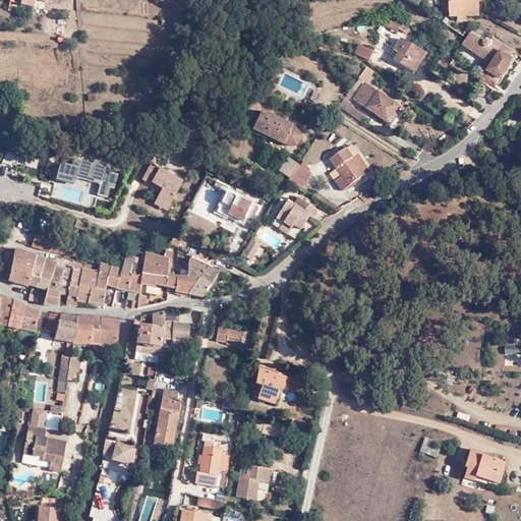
[(133,2),(139,3),(140,0),(100,0),(99,5),(131,12),(133,2)]
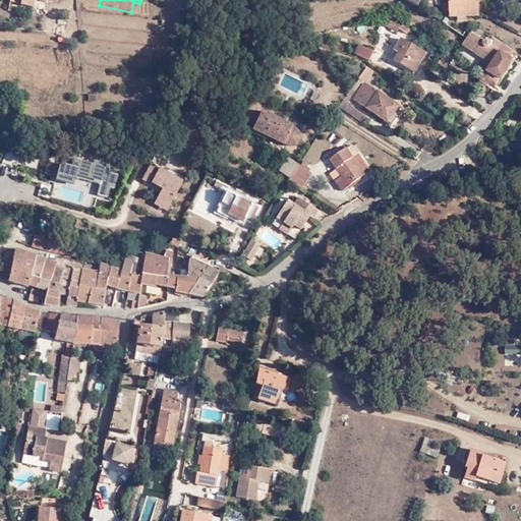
[(410,0),(409,3),(418,9),(422,0),(410,0)]
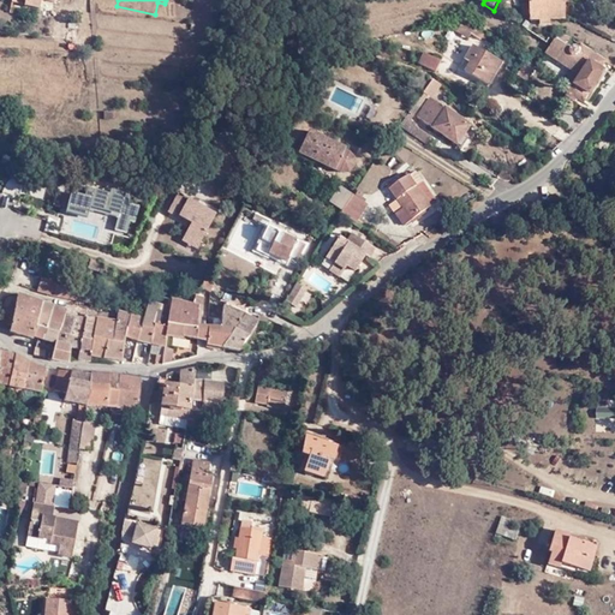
[(560,16),(560,4),(559,0),(527,0),(527,18),(529,18),(539,17),(541,23),(541,28),(548,27),(548,23),(548,17),(560,16)]
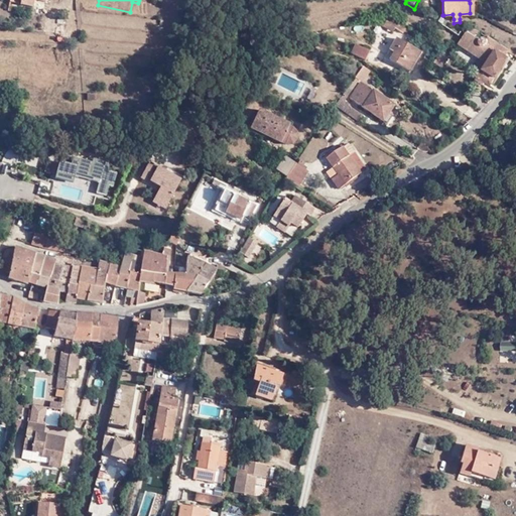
[(474,2),(470,3),(470,13),(460,14),(460,19),(473,18),(474,2)]
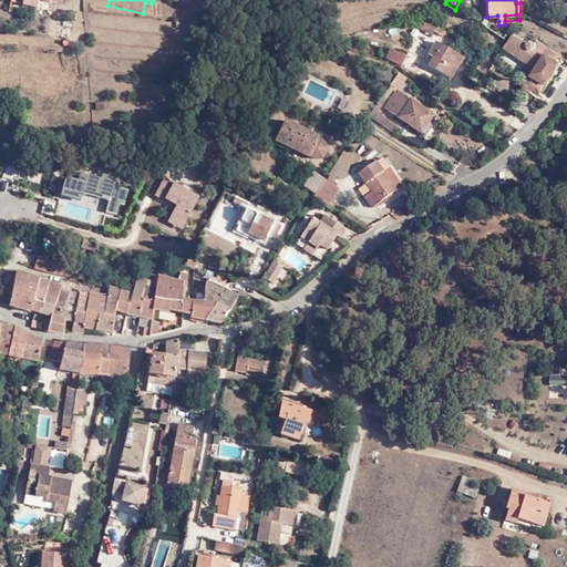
[(63,34),(63,27),(63,22),(53,22),(52,34),(63,34)]
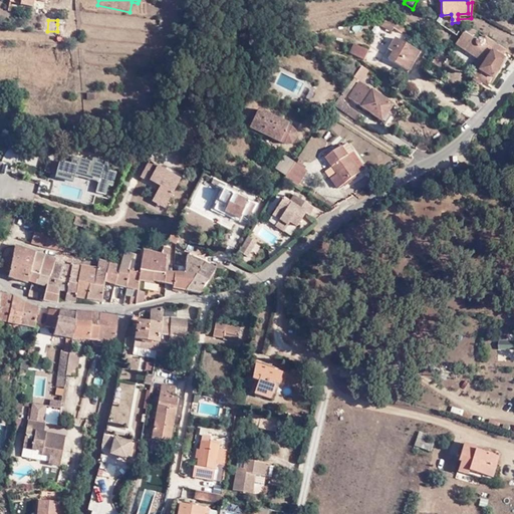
[(67,24),(57,24),(57,31),(57,34),(67,34),(67,24)]
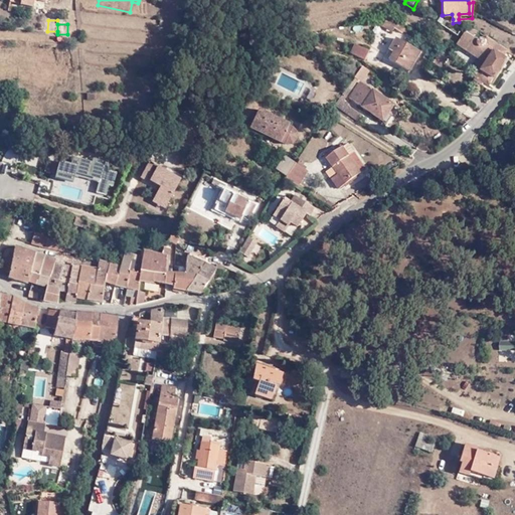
[(391,24),(387,24),(383,30),(391,36),(395,30),(397,28),(391,24)]
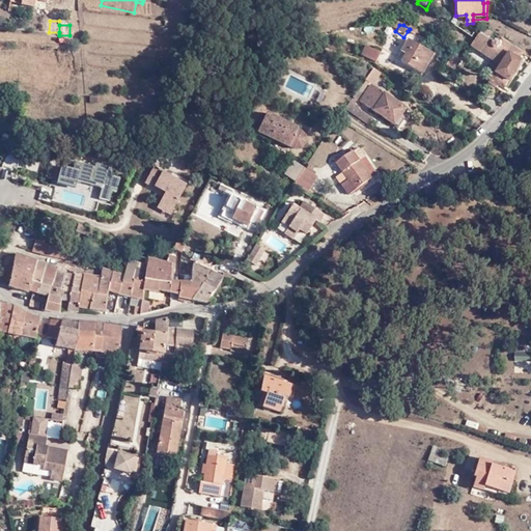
[(519,62),(523,55),(502,40),(498,44),(497,43),(492,40),(491,43),(486,39),(490,33),(482,29),(469,47),(494,64),(487,75),(493,80),(485,90),(493,95),(496,91),(505,96),(509,92),(506,89),(510,85),(506,84),(521,63),(519,62)]
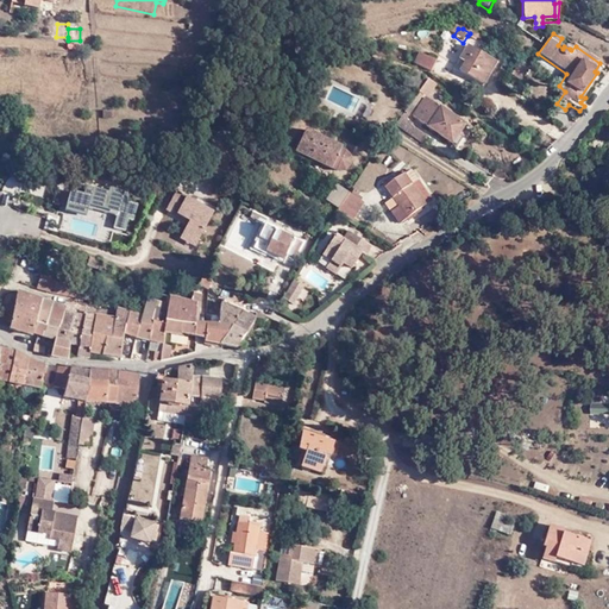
[(437,63),(422,52),(414,62),(428,74),(437,63)]
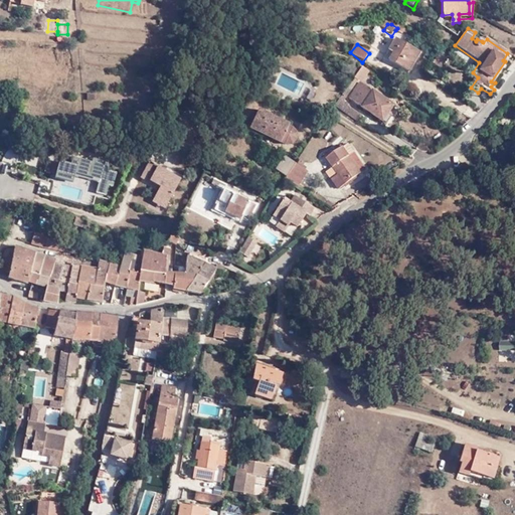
[(417,59),(397,45),(391,53),(393,57),(386,67),(403,78),(417,59)]
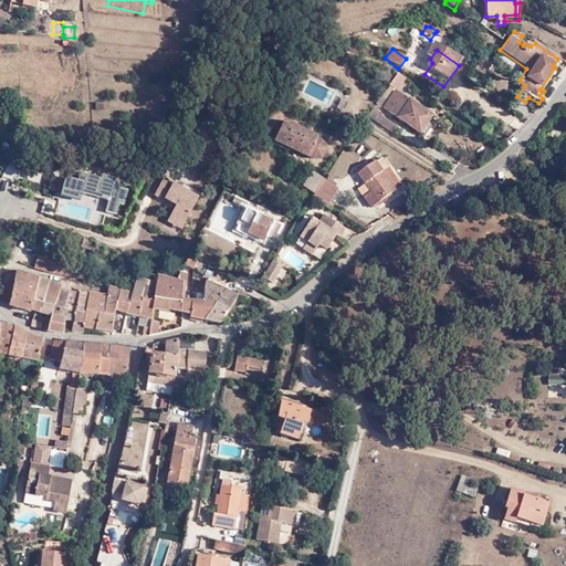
[(490,64),(483,60),(475,72),(481,76),(490,64)]
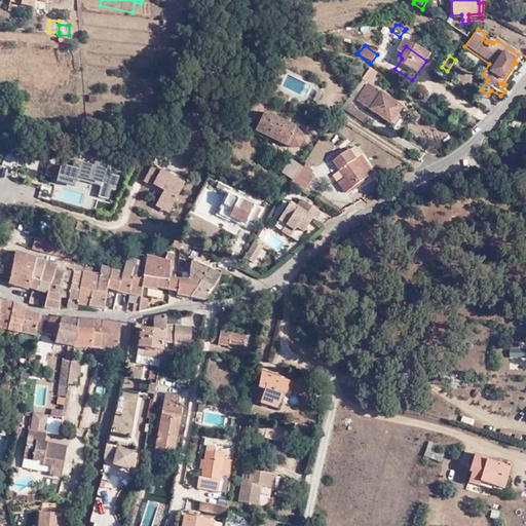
[(368,71),(359,66),(357,68),(350,65),(345,73),(362,80),(368,71)]
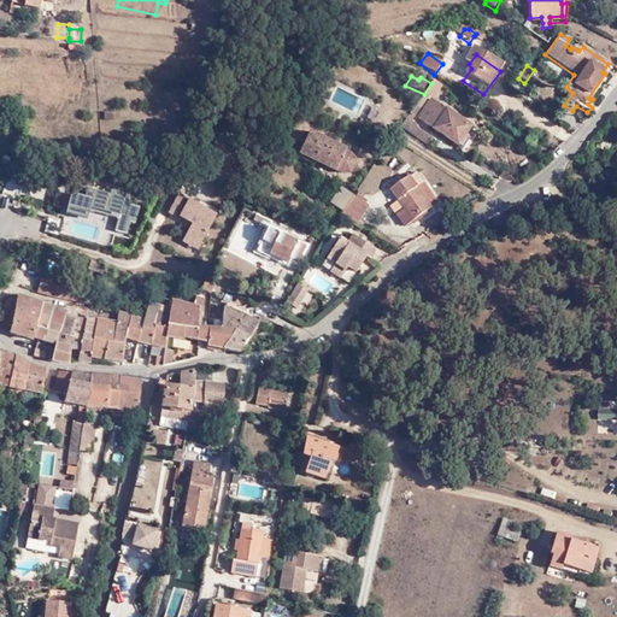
[(340,115),(372,123),(378,98),(346,89),(340,115)]
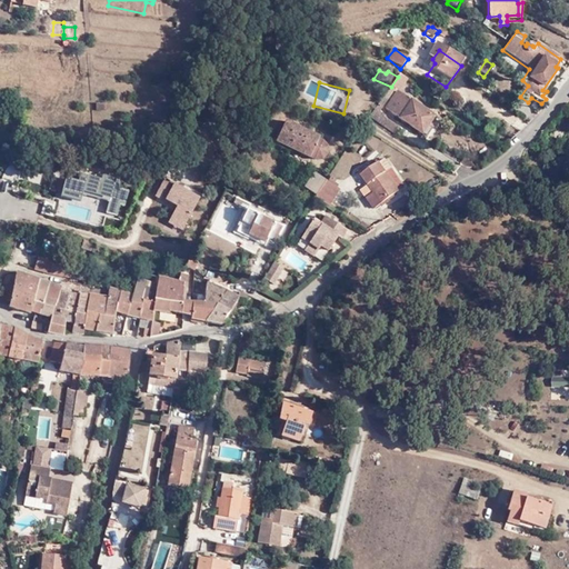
[(435,119),(397,95),(385,112),(427,141),(433,132),(428,129),(435,119)]
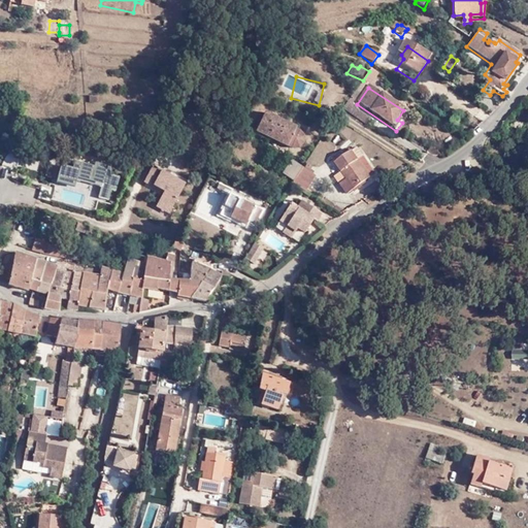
[(355,92),(347,104),(352,107),(360,95),(355,92)]
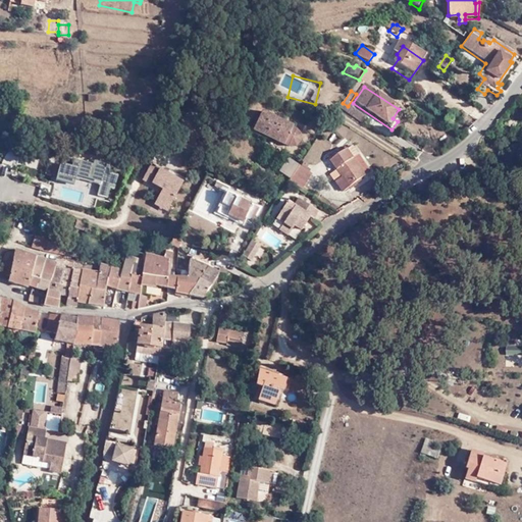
[(343,103),(337,110),(348,117),(351,111),(352,109),(348,106),(343,103)]
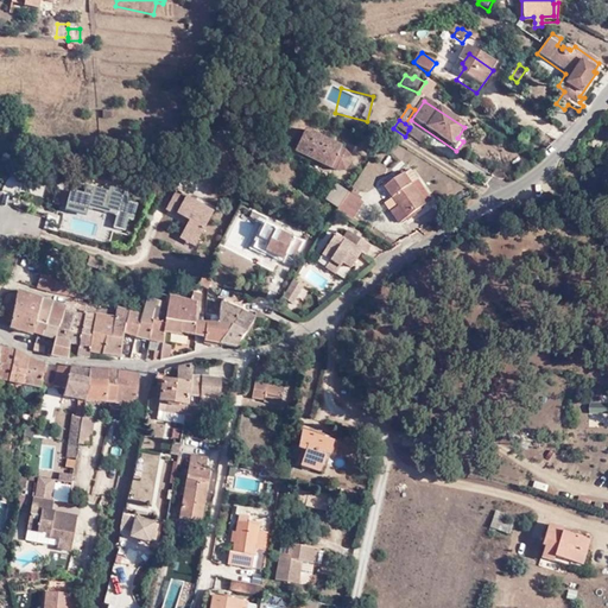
[(405,137),(422,149),(426,141),(409,130),(405,137)]
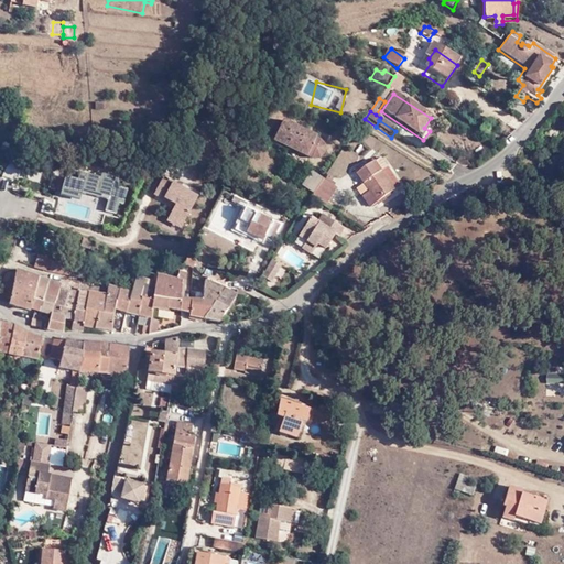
[(314,136),(281,121),(280,127),(275,126),(267,142),(283,151),(288,149),(307,158),(313,159),(316,158),(322,154),(322,149),(322,143),(318,140),(313,138),(314,136)]
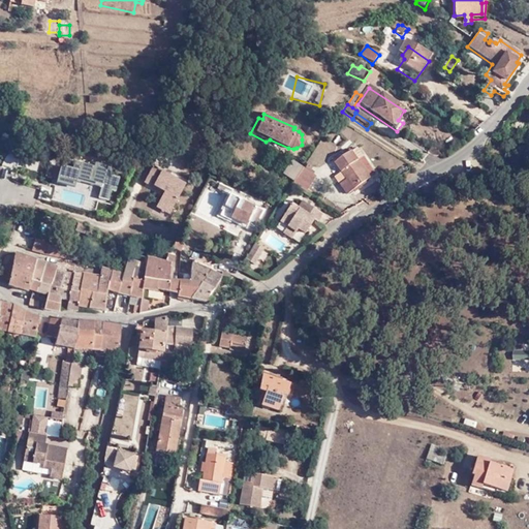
[(358,161),(363,158),(356,149),(350,152),(358,161)]
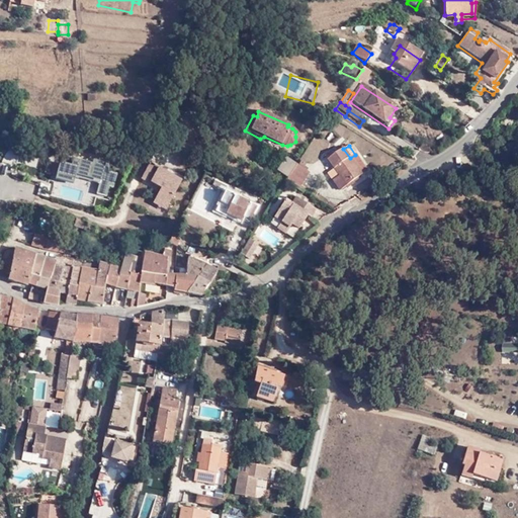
[(361,175),(350,158),(343,149),(328,161),(334,170),(339,176),(332,181),(339,191),(361,175)]
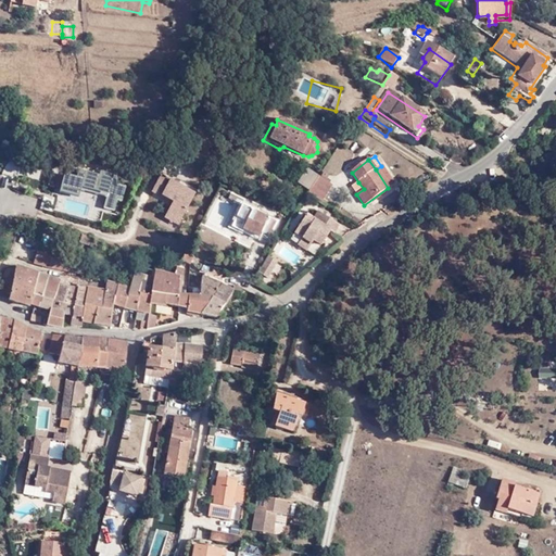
[(299,180),(310,186),(319,174),(308,166),(299,180)]
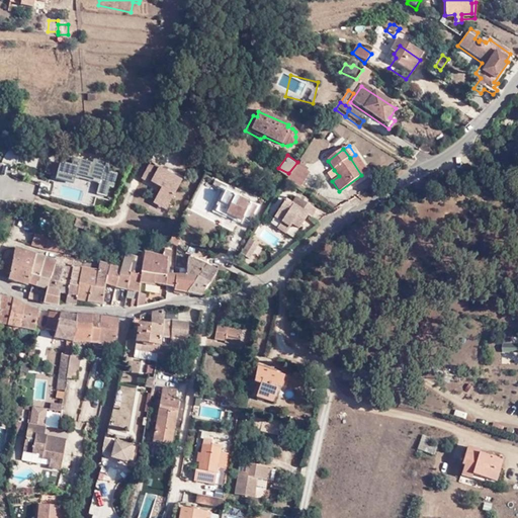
[(366,171),(355,155),(350,158),(361,175),(366,171)]
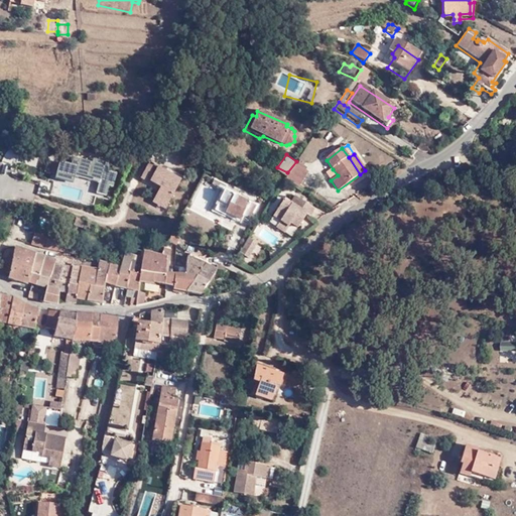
[(56,159),(53,178),(74,181),(74,176),(98,180),(95,194),(106,196),(108,185),(114,186),(116,170),(103,168),(104,160),(70,155),(69,161),(56,159)]
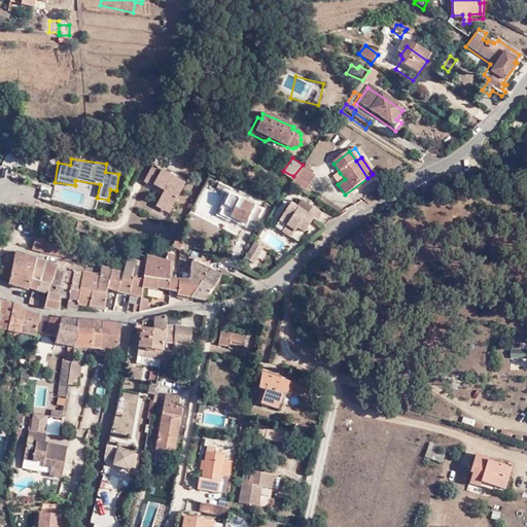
[(168,218),(183,177),(148,165),(141,183),(160,189),(151,213),(168,218)]
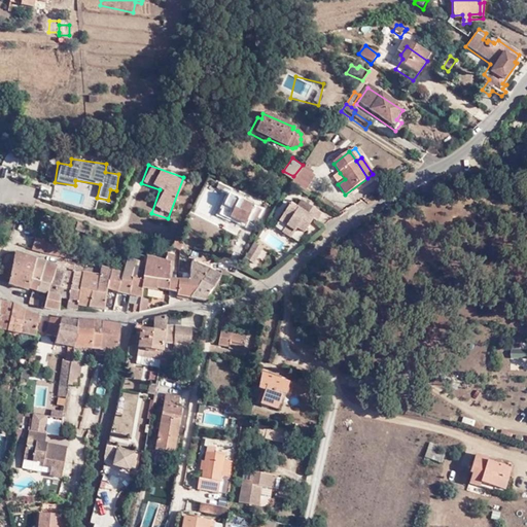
[(293,176),(290,181),(303,188),(314,171),(303,165),(293,176)]
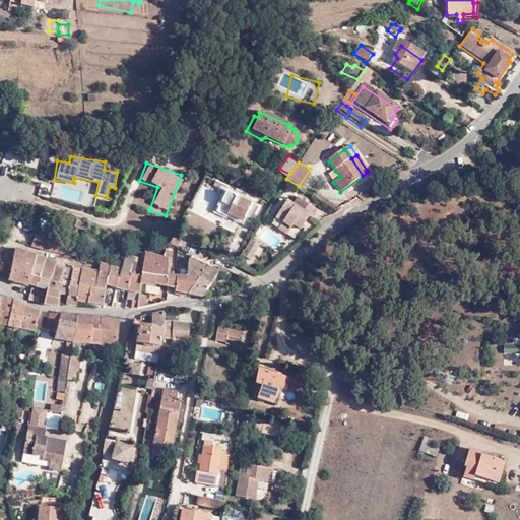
[(329,175),(333,182),(340,177),(335,171),(329,175)]
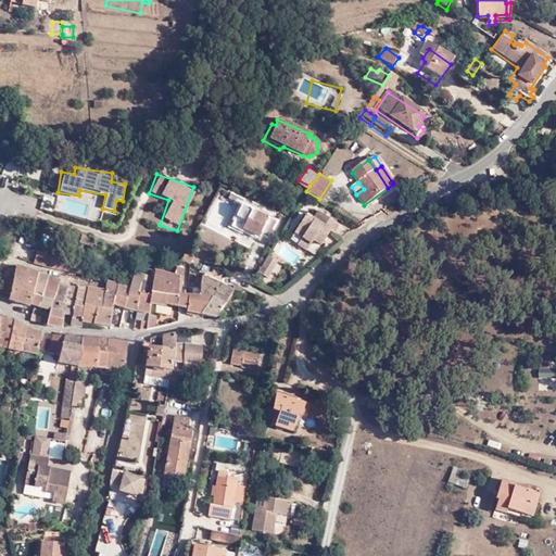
[(399,188),(375,204),(379,211),(403,194),(399,188)]
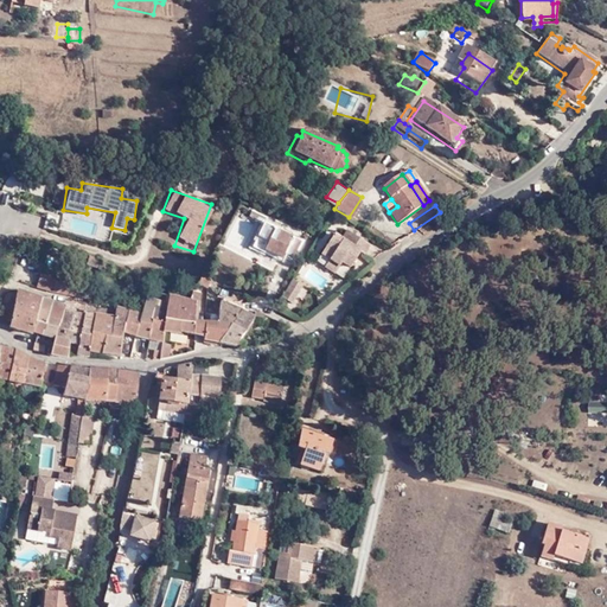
[(263,249),(268,251),(279,256),(281,250),(289,254),(296,238),(259,223),(249,247),(262,251),(263,249)]
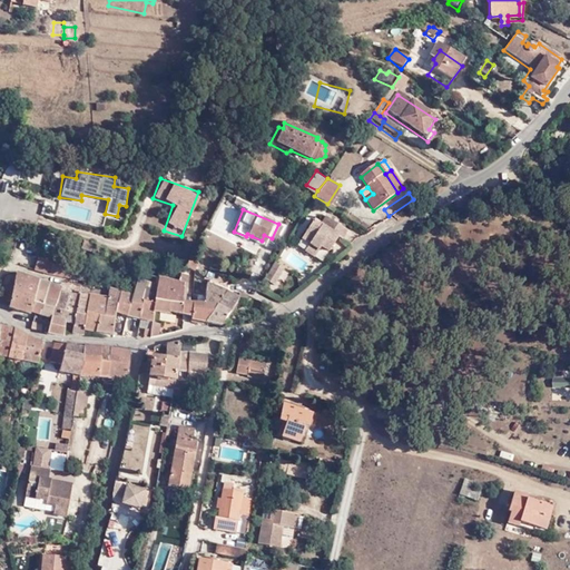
[(307,244),(316,249),(318,247),(325,252),(335,236),(338,237),(344,231),(323,216),(317,224),(311,219),(298,238),(307,244)]
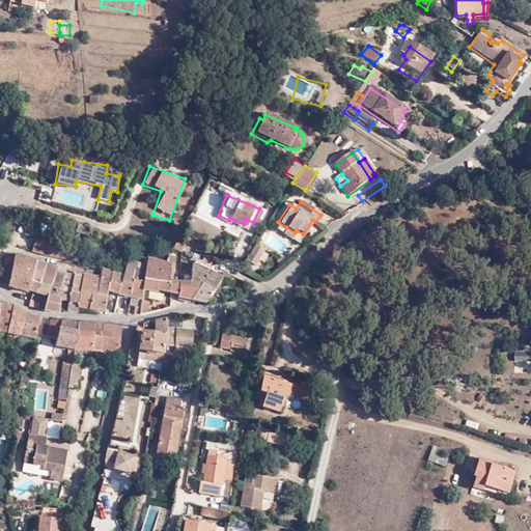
[(40,220),(43,213),(38,212),(37,215),(32,213),(31,217),(40,220)]
